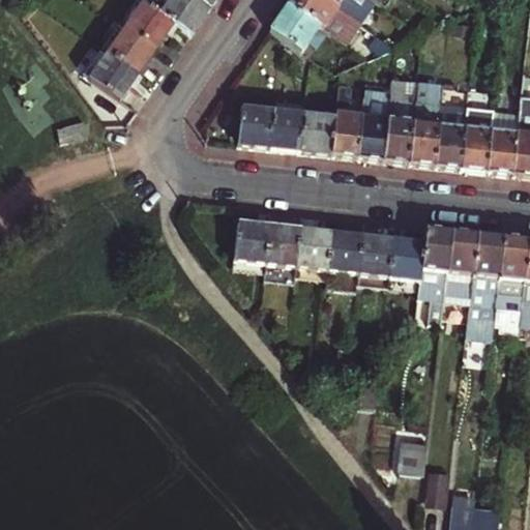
[(150,2),(146,0),(143,0),(126,24),(133,28),(150,2)]
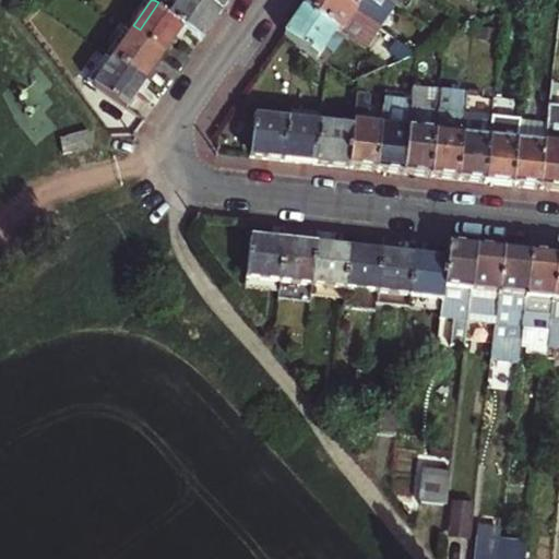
[(209,0),(181,0),(173,13),(191,26),(204,36),(214,22),(223,10),(209,0)]
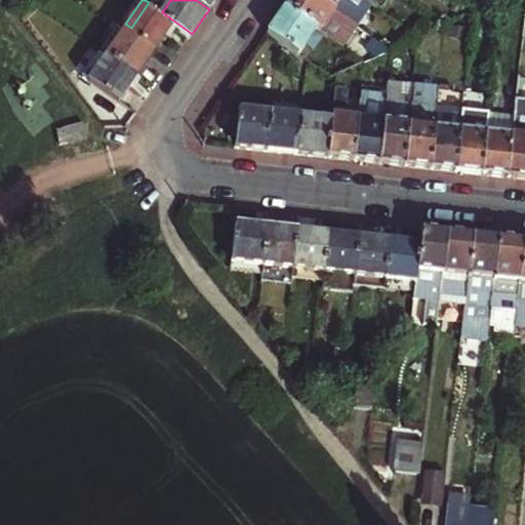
[(196,0),(209,9),(215,0),(196,0)]
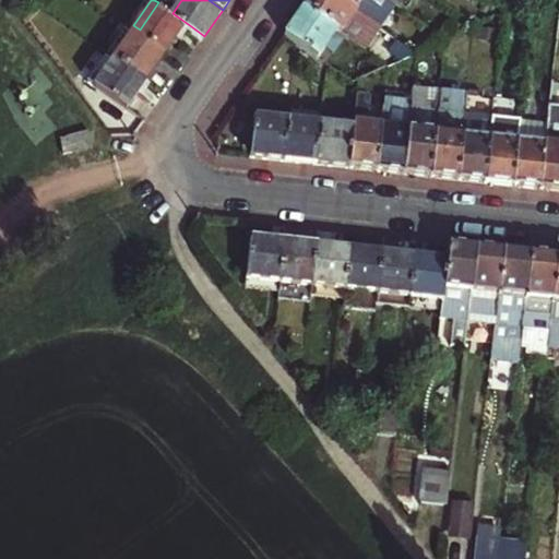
[(361,9),(348,0),(312,0),(309,6),(341,28),(370,49),(385,27),(379,22),(361,9)]
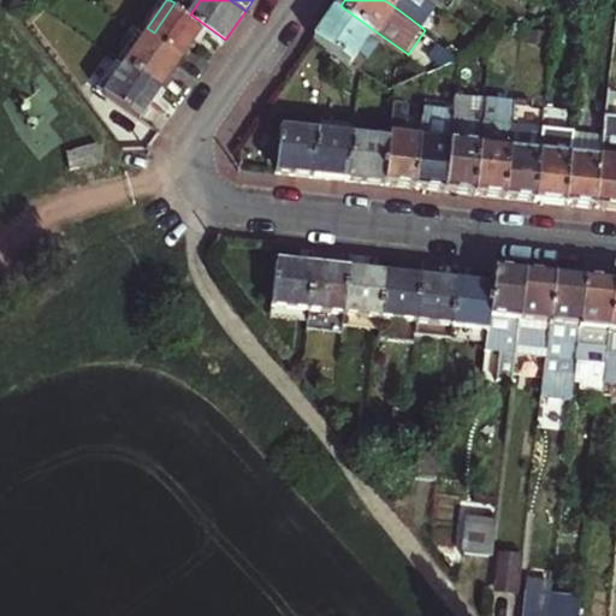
[(384,0),(398,10),(418,24),(434,0),(384,0)]
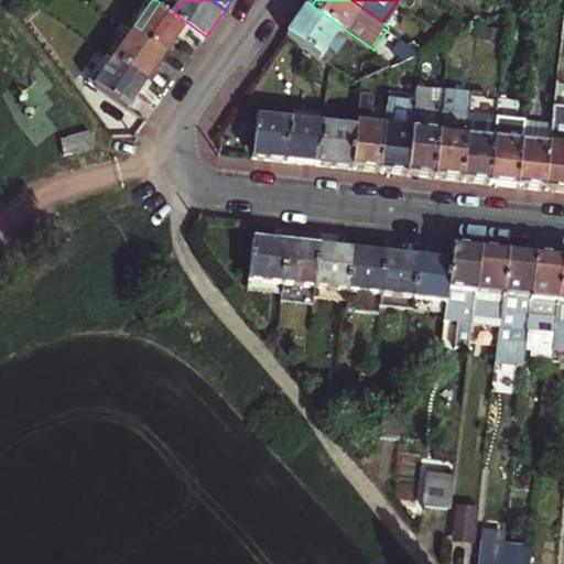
[(399,0),(414,11),(422,0),(399,0)]
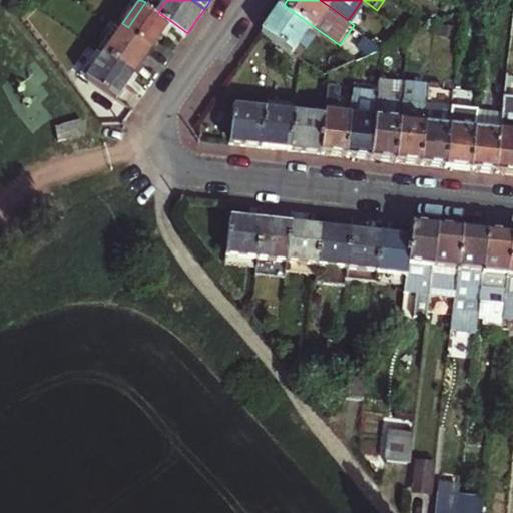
[(158,12),(145,2),(128,27),(157,48),(165,37),(175,24),(158,12)]
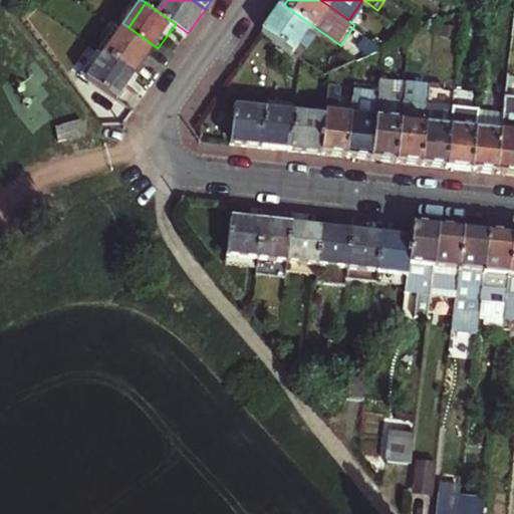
[(275,18),(267,29),(279,38),(296,50),(313,26),(284,5),(275,18)]
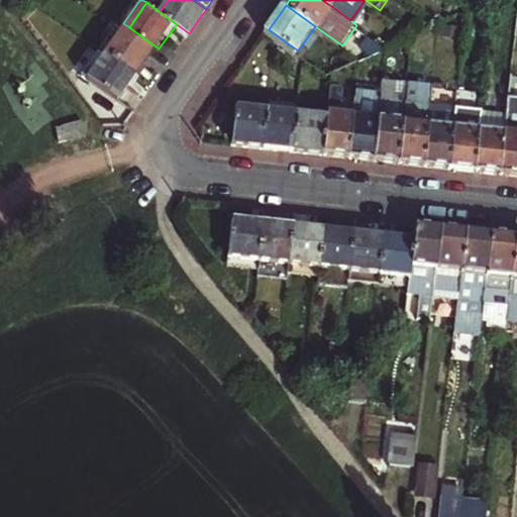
[(129,27),(123,23),(106,47),(111,52),(129,27)]
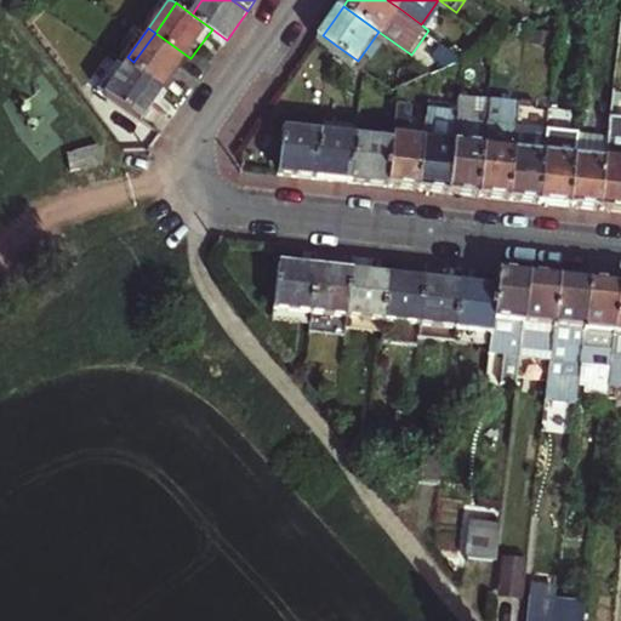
[(191,58),(155,33),(134,62),(169,87),(180,73),(191,58)]
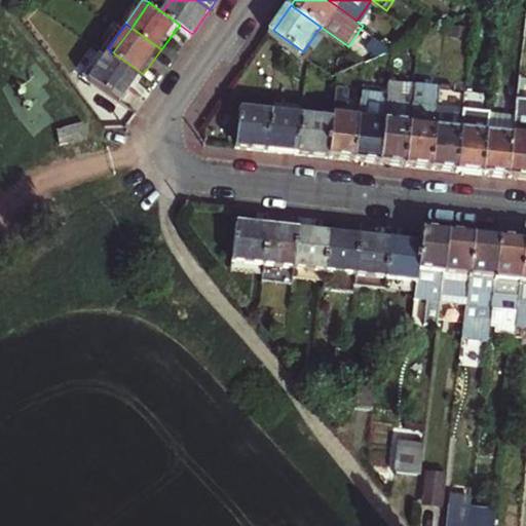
[(108,48),(89,74),(95,78),(113,52),(108,48)]
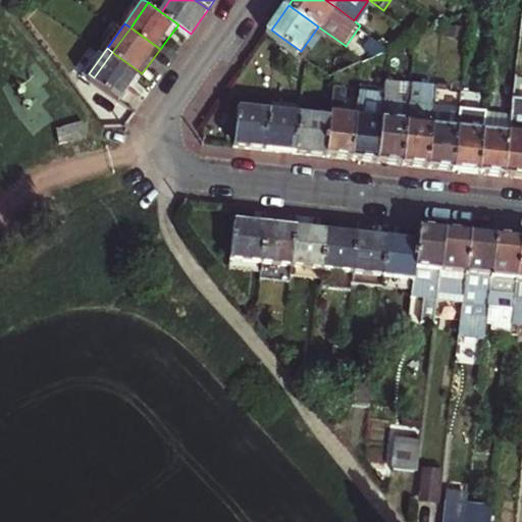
[(404,51),(392,49),(388,77),(401,80),(404,51)]
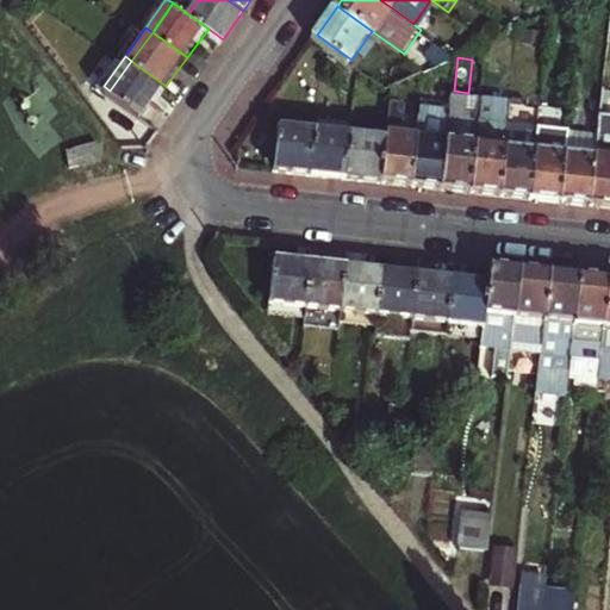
[(154,103),(166,86),(131,61),(110,91),(144,116),(154,103)]
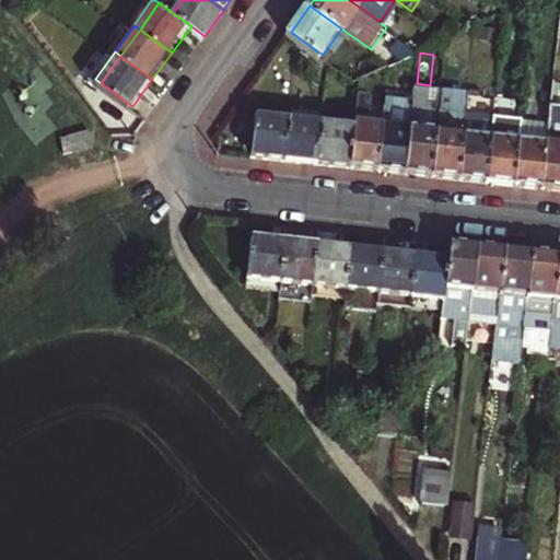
[(419,175),(433,177),(439,135),(440,120),(441,113),(430,112),(432,92),(416,90),(415,103),(406,174),(419,175)]
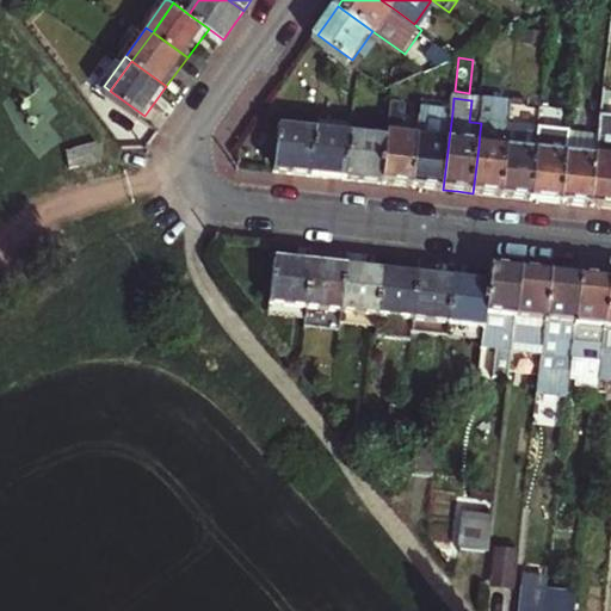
[(423,109),(419,140),(413,185),(424,187),(443,190),(452,112),(423,109)]
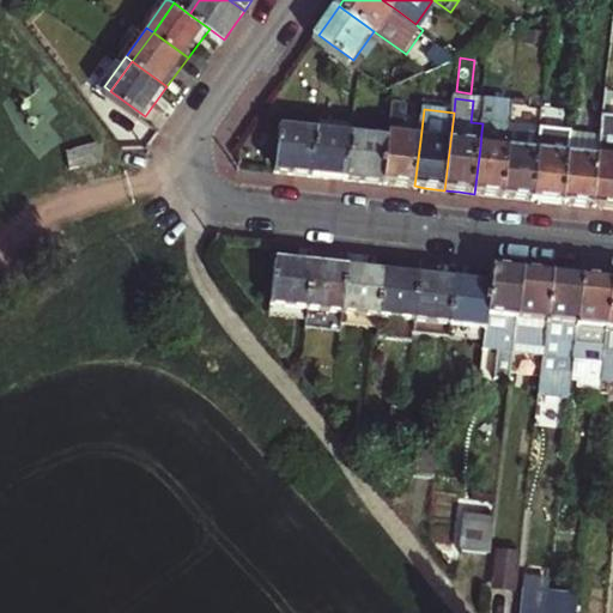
[(405,114),(394,113),(393,121),(404,123),(405,114)]
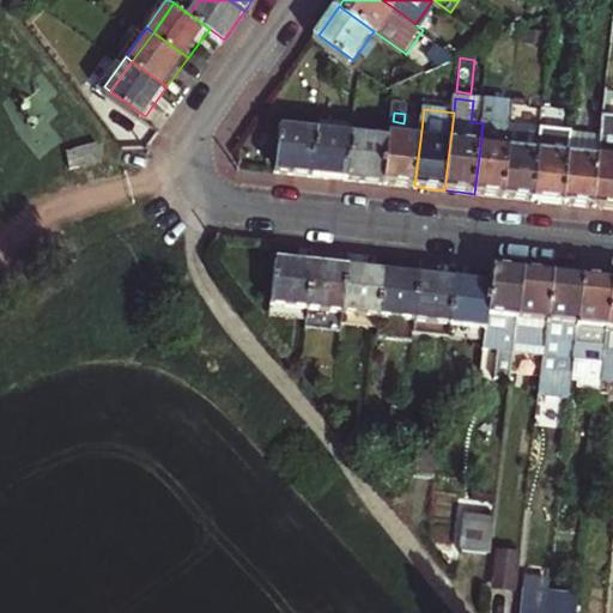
[(612,119),(605,117),(602,139),(595,208),(610,210),(612,210),(612,146),(611,147),(612,140),(612,119)]
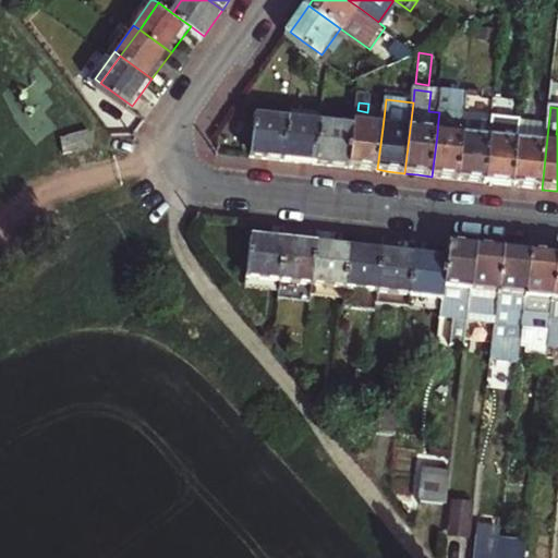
[(291,119),(257,114),(252,154),(266,156),(286,158),(291,119)]
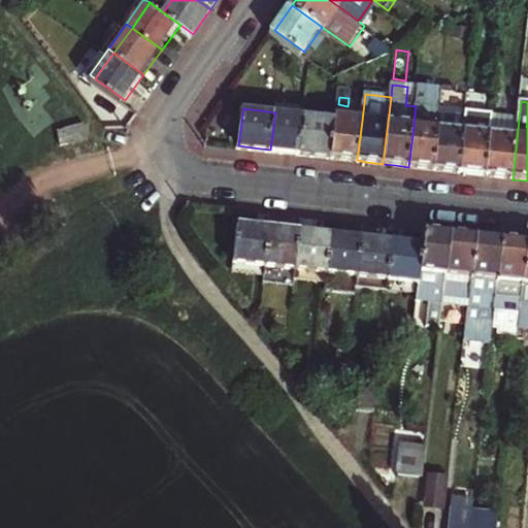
[(441,110),(439,131),(434,170),(447,171),(460,173),(465,133),(452,132),(453,123),(449,119),(450,111),(441,110)]
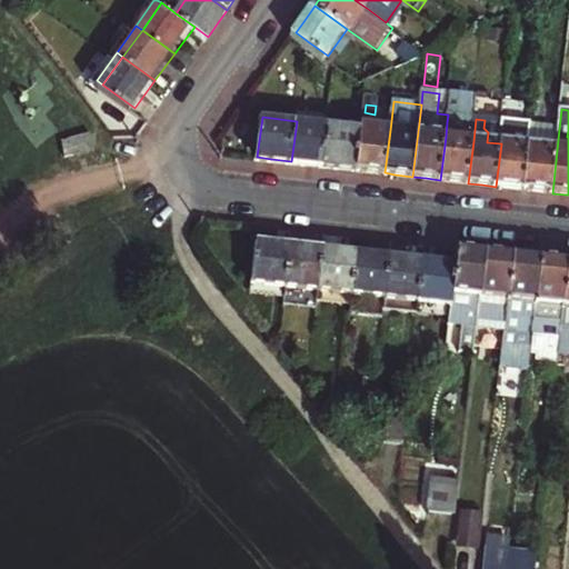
[(329,126),(297,121),(291,161),(307,163),(325,166),(329,126)]
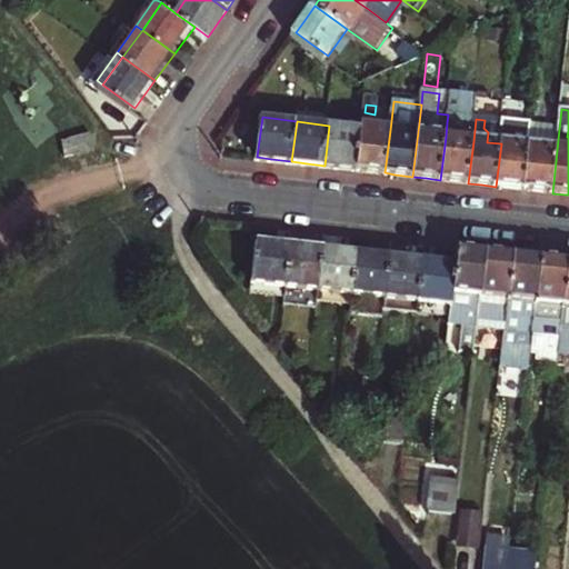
[(512,131),(513,123),(503,121),(502,130),(512,131)]
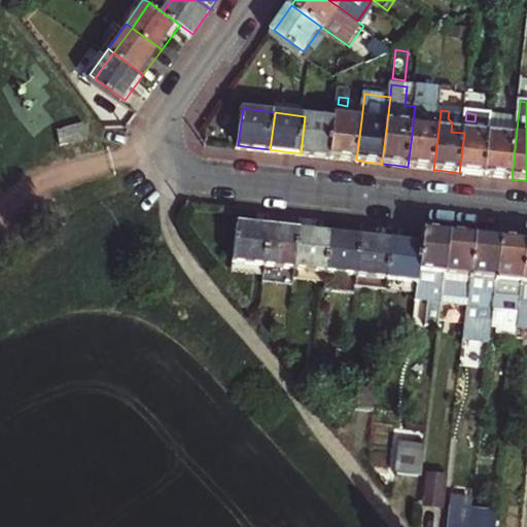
[(305,116),(301,153),(312,154),(330,156),(336,120),(305,116)]
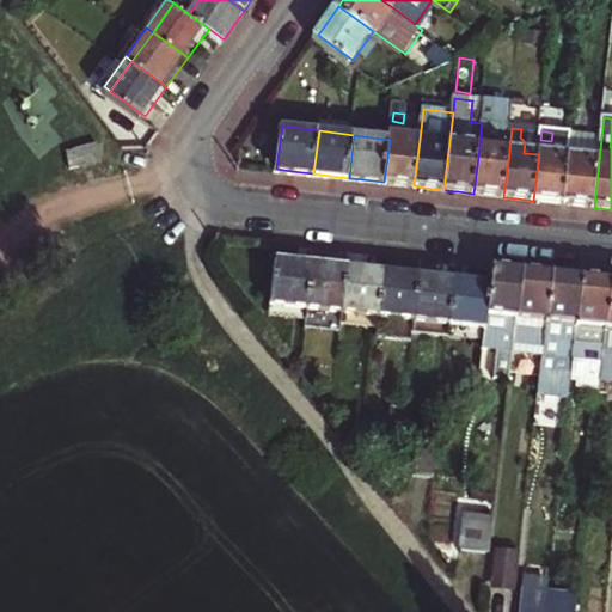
[(74,155),(106,152),(104,136),(73,140),(74,155)]
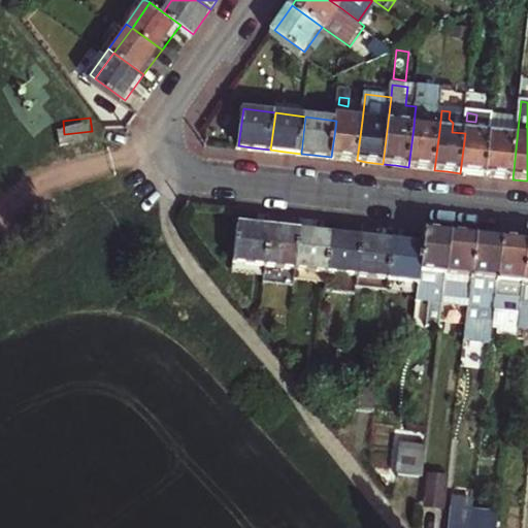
[(336,121),(331,157),(343,159),(357,160),(362,121),(337,118),(336,121)]
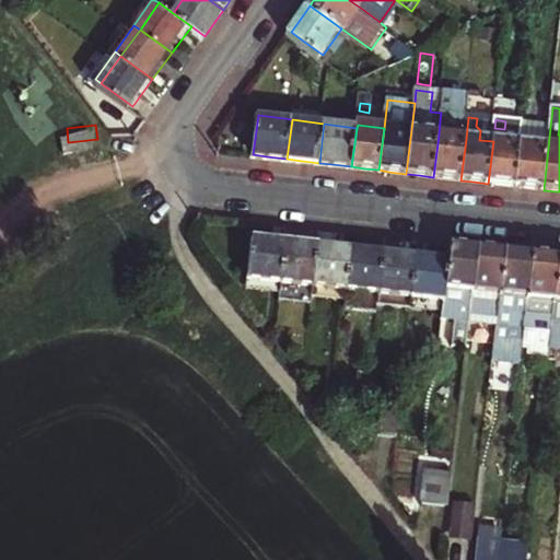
[(525,146),(521,146),(516,187),(529,188),(544,190),(550,127),(544,127),(543,135),(527,133),(525,146)]
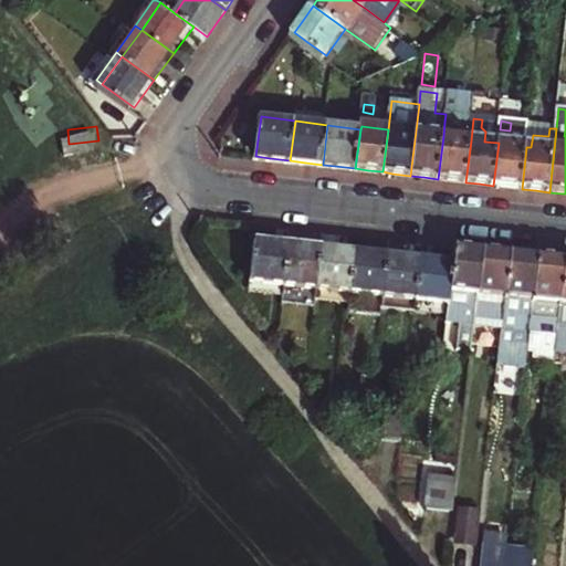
[(443,136),(438,179),(450,180),(465,182),(471,140),(443,136)]
